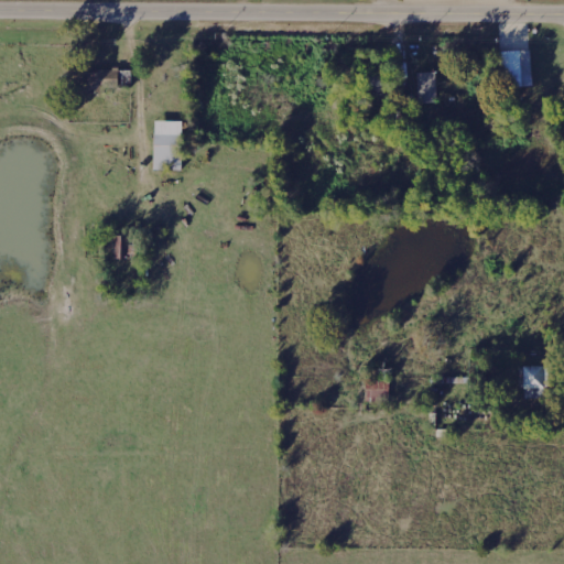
[(499,52),(500,73),(511,73),(511,87),(533,87),(532,51),(499,52)]
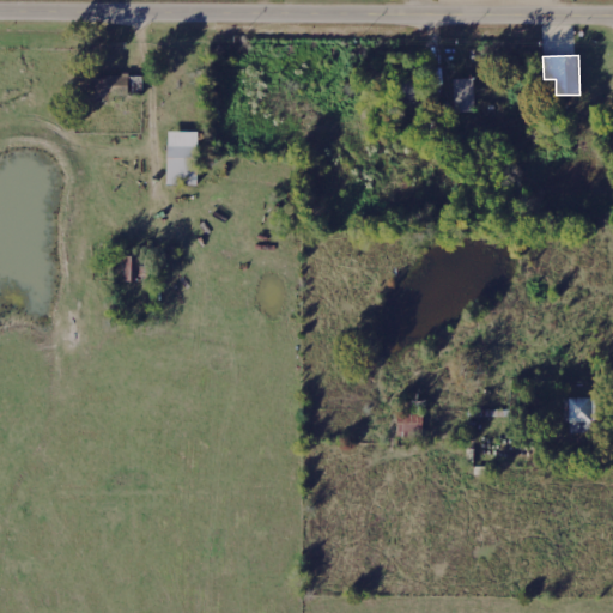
[(127,96),(143,96),(143,77),(96,78),(96,91),(127,91),(127,96)]
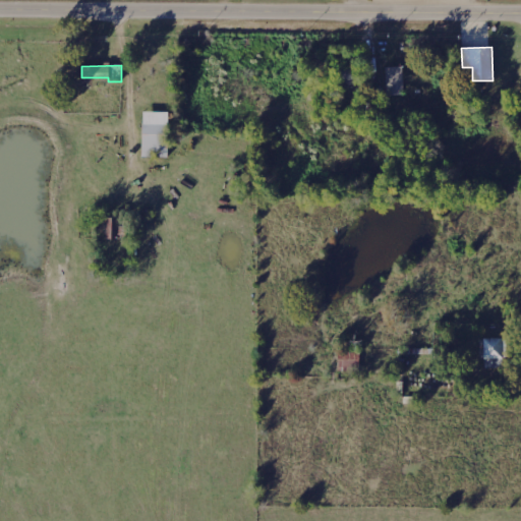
[(387,96),(405,95),(404,67),(386,67),(387,96)]
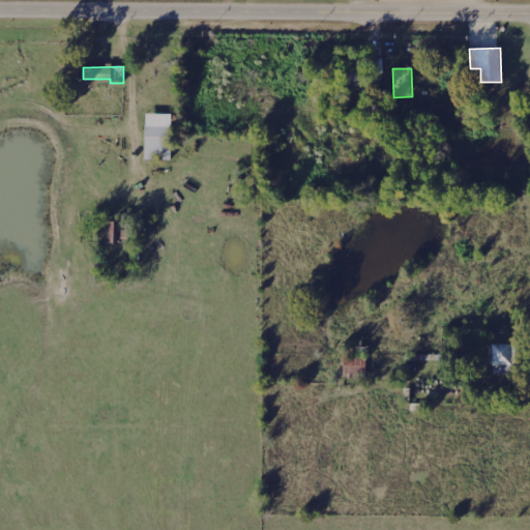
[(172,115),(146,114),(145,159),(172,160),(172,115)]
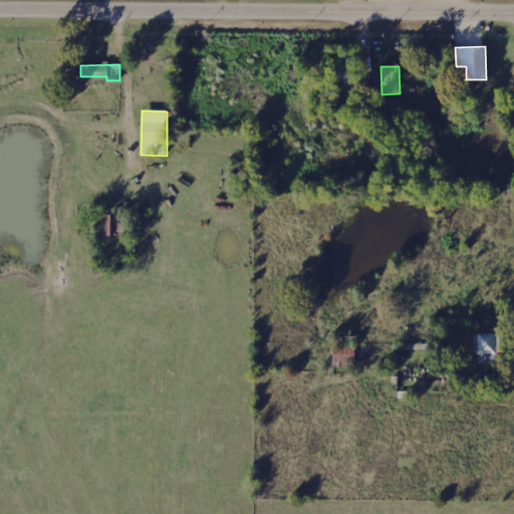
[(107,237),(120,235),(116,215),(103,218),(107,237)]
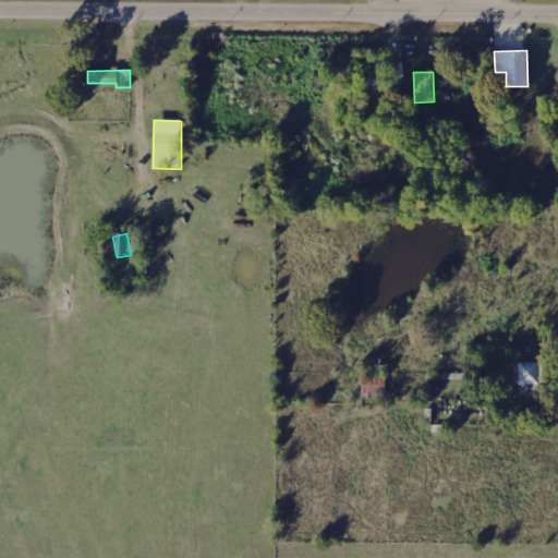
[(516,364),(518,396),(540,395),(538,385),(544,385),(543,363),(516,364)]
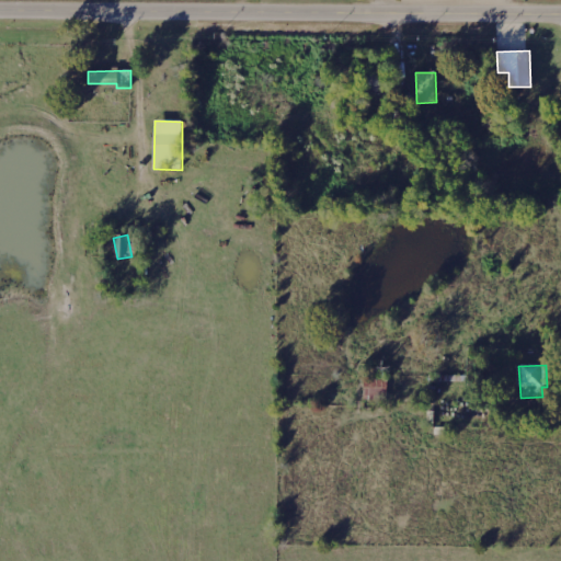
All buildings are outlined.
